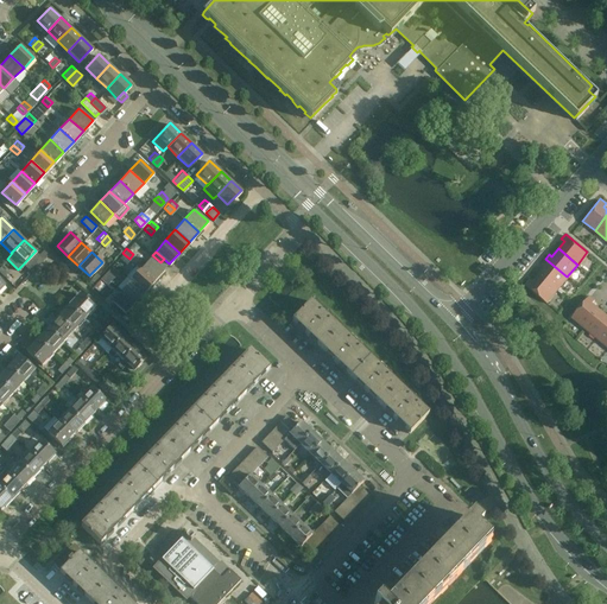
[(119,256),(125,262),(130,259),(122,253),(119,256)]
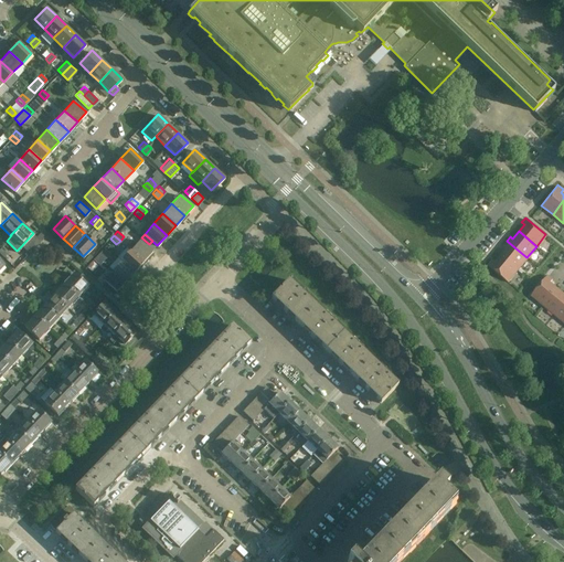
[(141,237),(139,240),(147,246),(149,244),(141,237)]
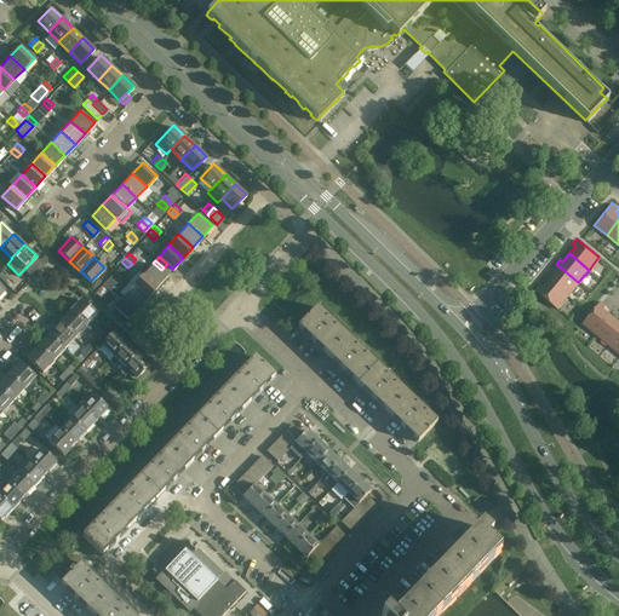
[(142,274),(156,287),(166,275),(161,270),(153,263),(148,268),(143,264),(138,270),(142,274)]
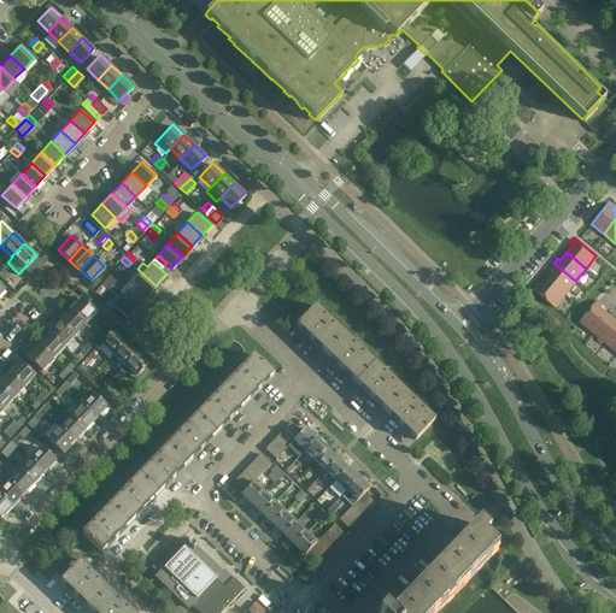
[(545,277),(564,293),(575,281),(553,263),(549,267),(552,270),(545,277)]
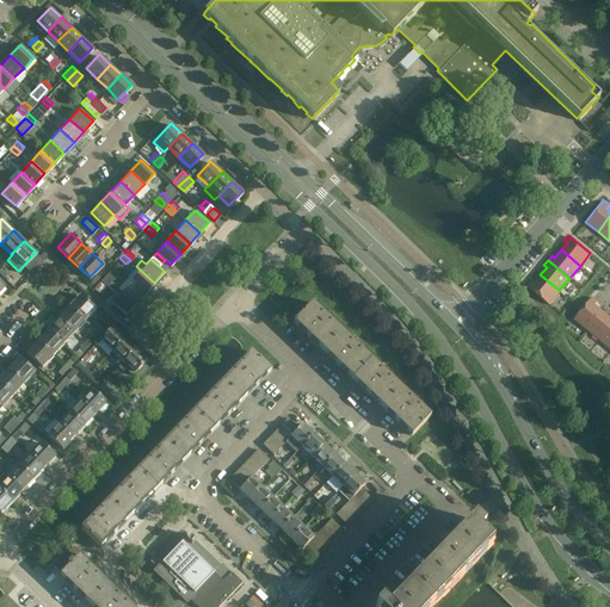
[(130,280),(145,292),(154,283),(140,270),(130,280)]
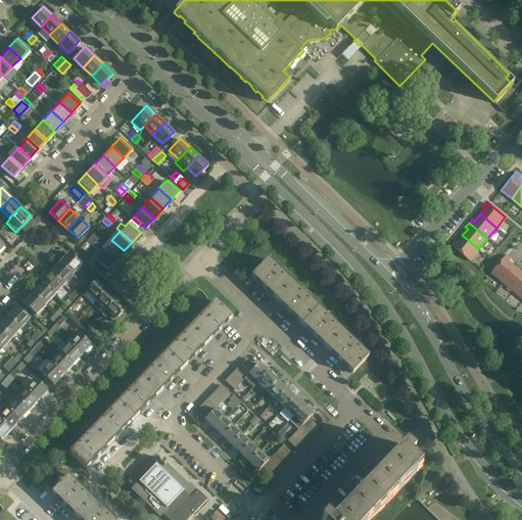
[(89,236),(94,241),(98,237),(92,232),(89,236)]
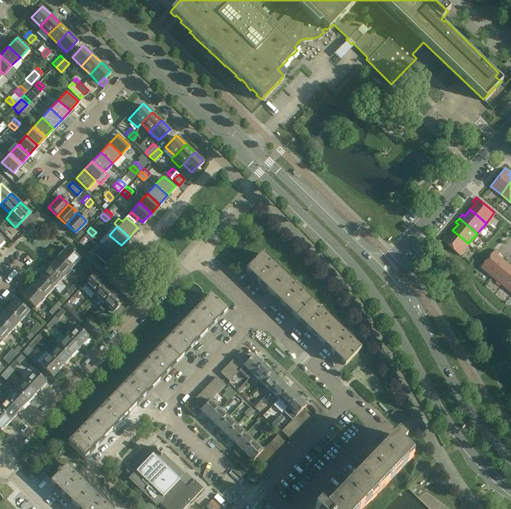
[(468,243),(452,230),(447,236),(445,234),(441,238),(460,254),(468,243)]
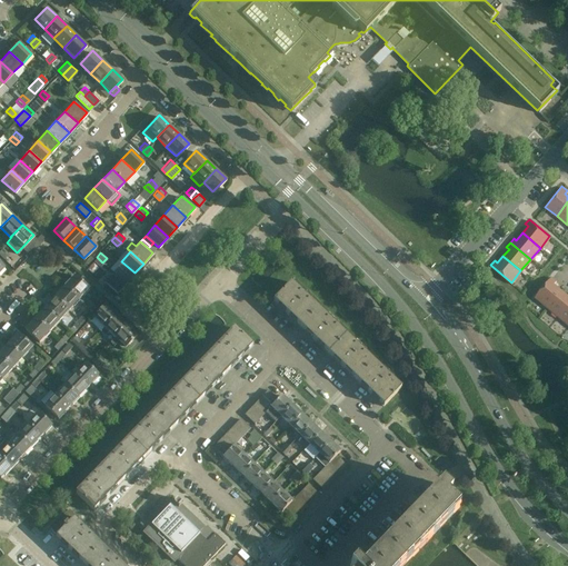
[(102,262),(97,257),(93,260),(99,266),(102,262)]
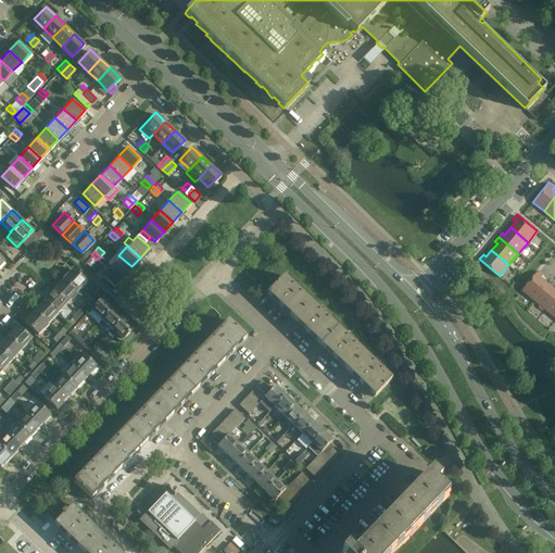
[(131,266),(118,255),(110,265),(123,276),(131,266)]
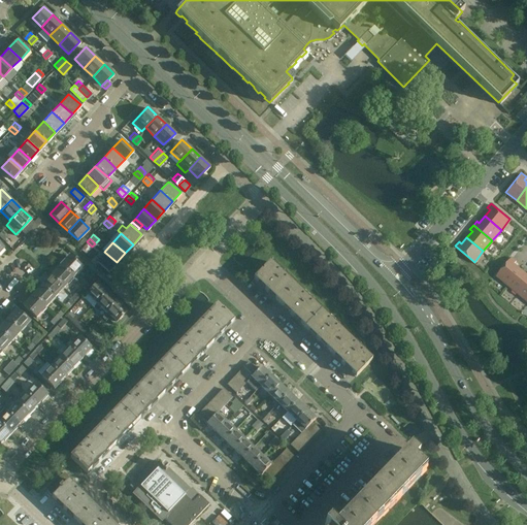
[(96,261),(107,271),(117,262),(104,252),(96,261)]
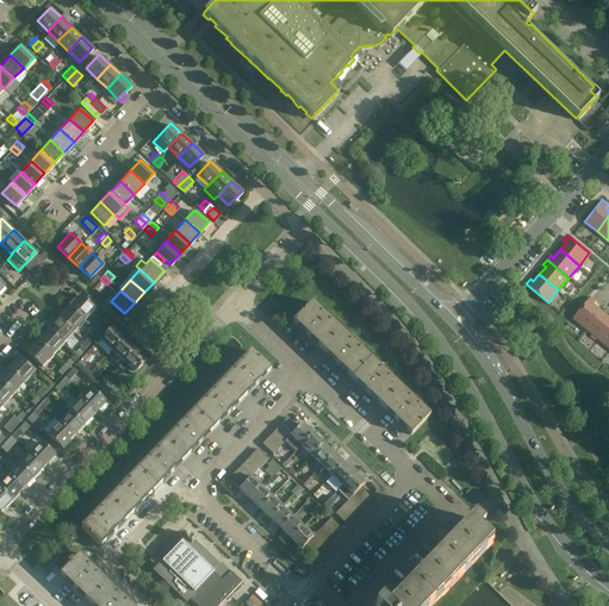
[(68,305),(84,319),(94,307),(79,293),(68,305)]
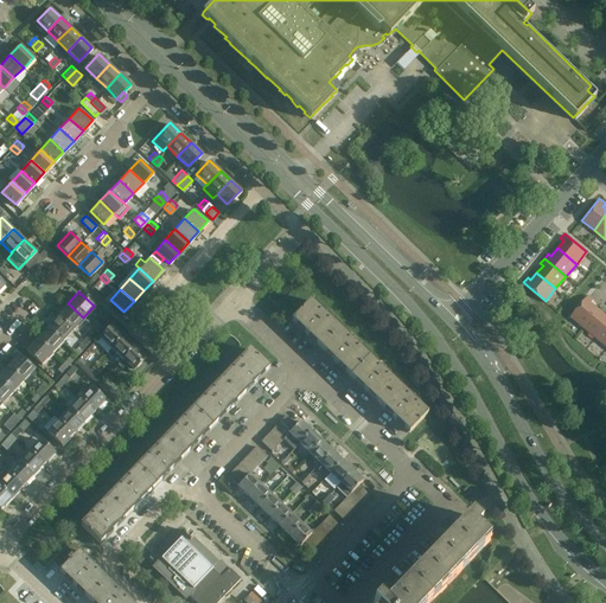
[(569,315),(569,316),(582,326),(598,307),(591,301),(593,299),(587,294),(569,315)]
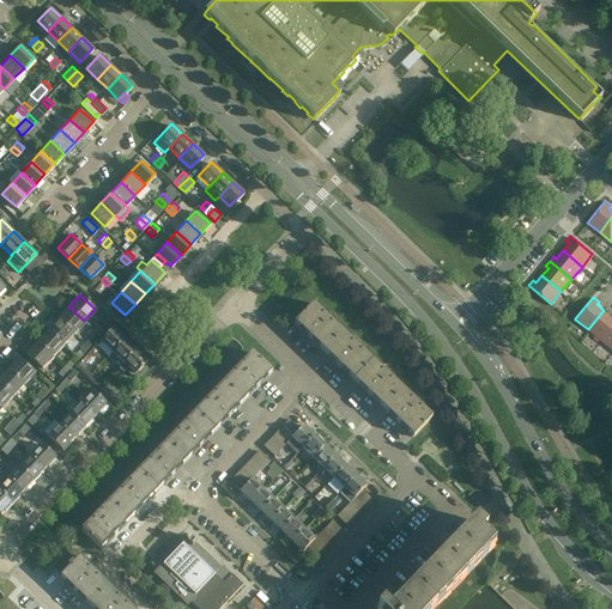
[(322,349),(341,330),(313,302),(294,321),(322,349)]
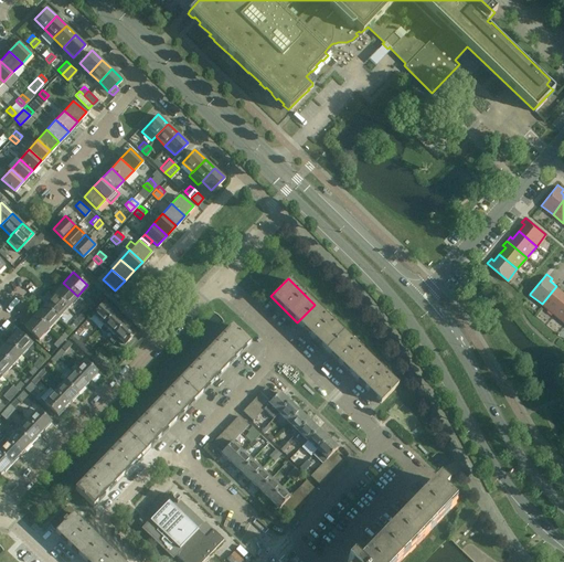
[(103,279),(100,283),(113,294),(115,290),(103,279)]
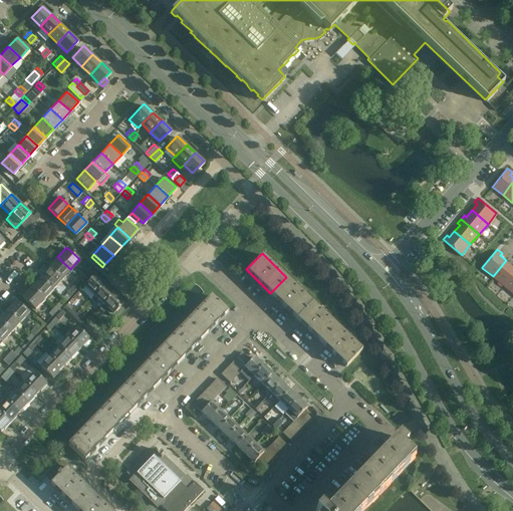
[(70,269),(57,257),(48,266),(61,278),(70,269)]
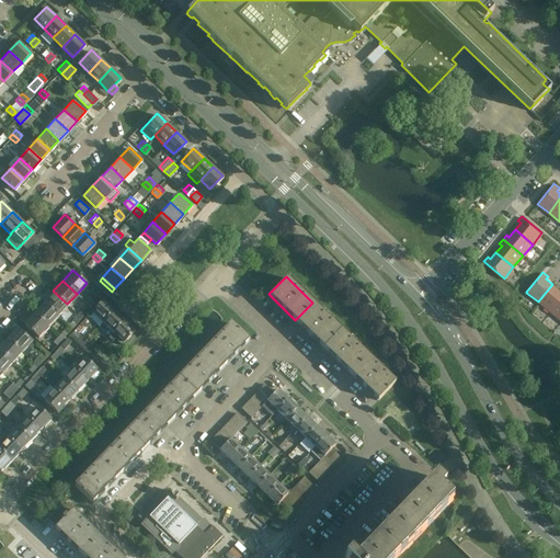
[(549,311),(559,297),(559,287),(559,289),(552,284),(538,302),(549,311)]
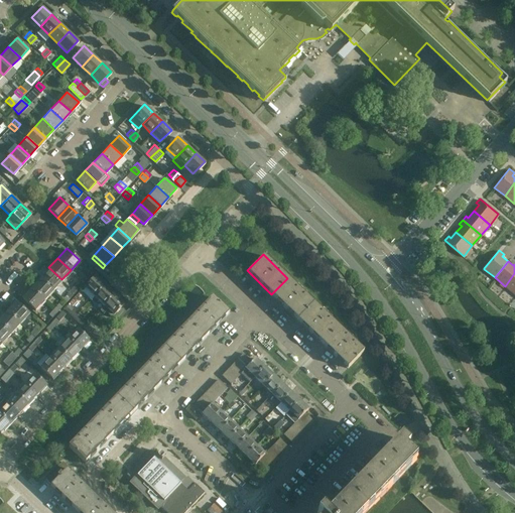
[(61,279),(48,267),(39,277),(52,289),(61,279)]
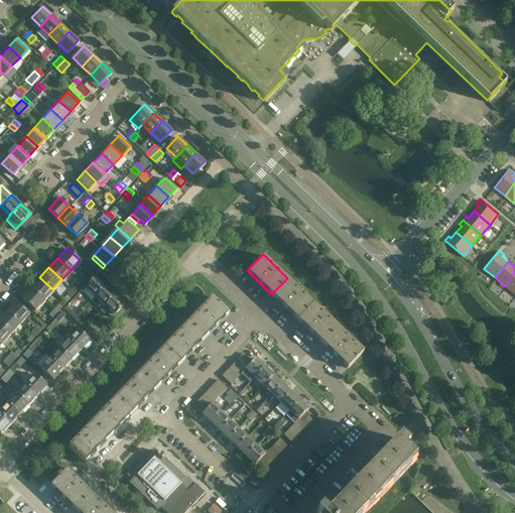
[(514,294),(514,273),(505,286),(514,294)]
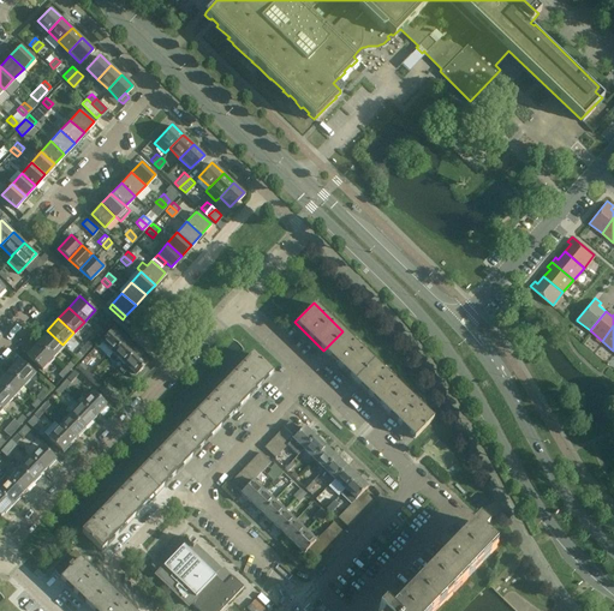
[(100,341),(96,345),(107,355),(112,352),(125,339),(113,327),(100,340),(100,341)]
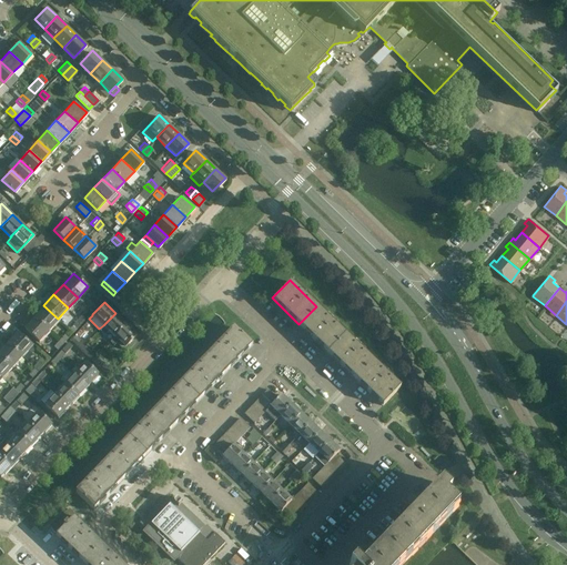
[(58,319),(43,305),(33,316),(48,330),(58,319)]
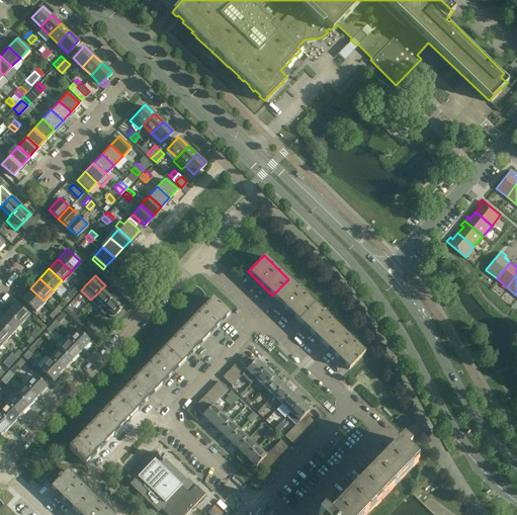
[(297,320),(314,303),(288,279),(272,295),(297,320)]
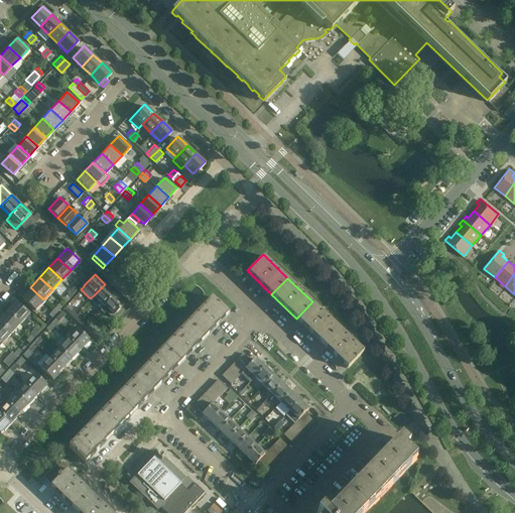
[(71,287),(74,291),(79,285),(76,282),(71,287)]
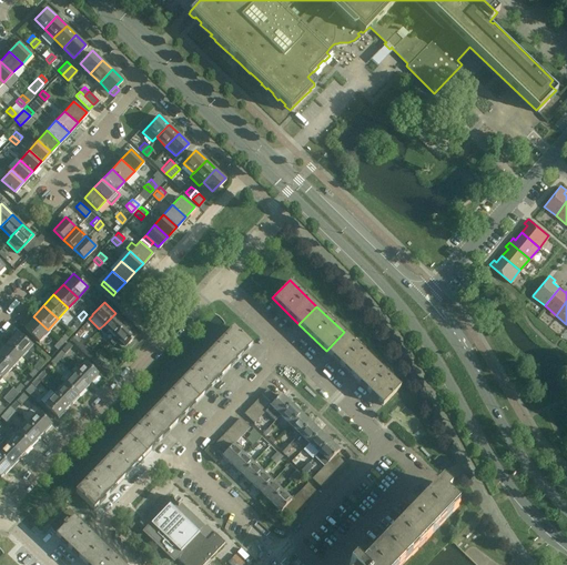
[(113,335),(125,322),(115,313),(103,325),(99,329),(104,334),(108,330),(113,335)]
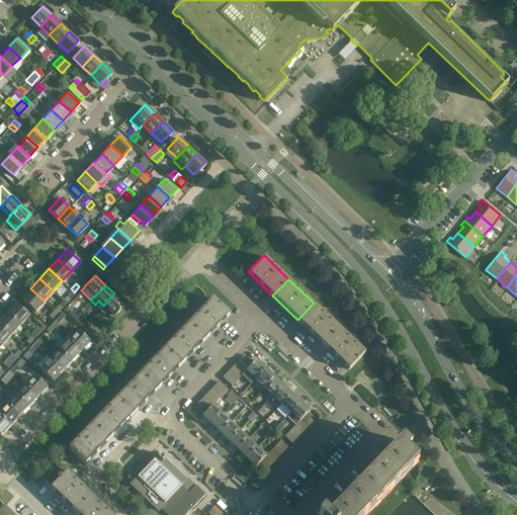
[(44,301),(30,288),(21,297),(34,310),(44,301)]
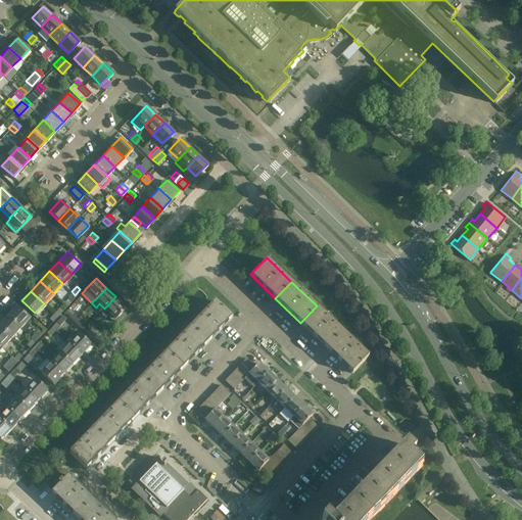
[(72,291),(66,297),(69,300),(75,295),(72,291)]
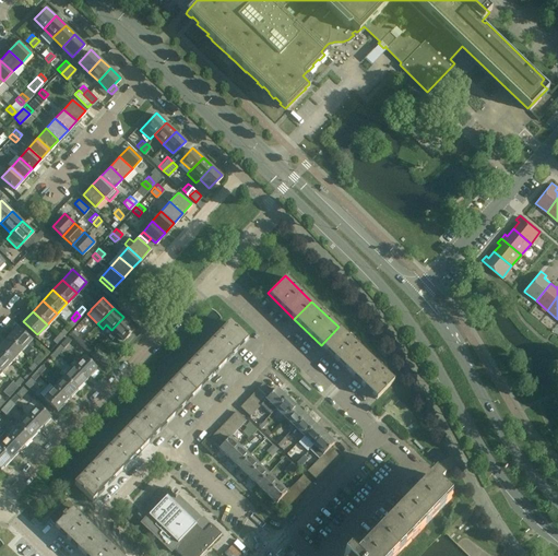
[(123,317),(111,330),(122,340),(134,328),(123,317)]
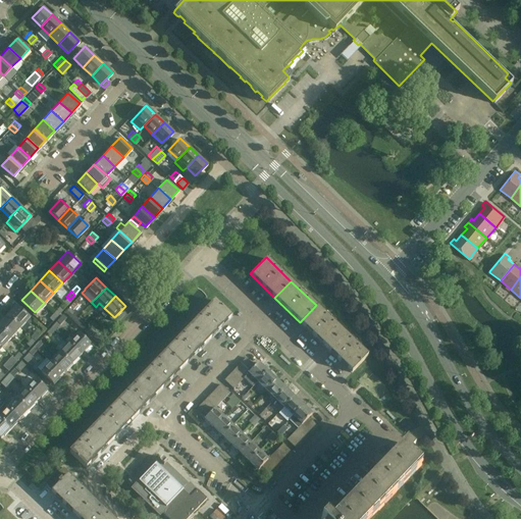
[(190,324),(206,341),(230,315),(213,299),(190,324)]
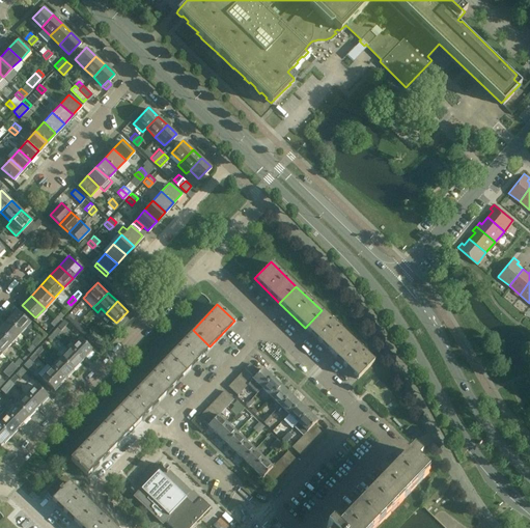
[(6,320),(20,332),(29,322),(16,309),(6,320)]
